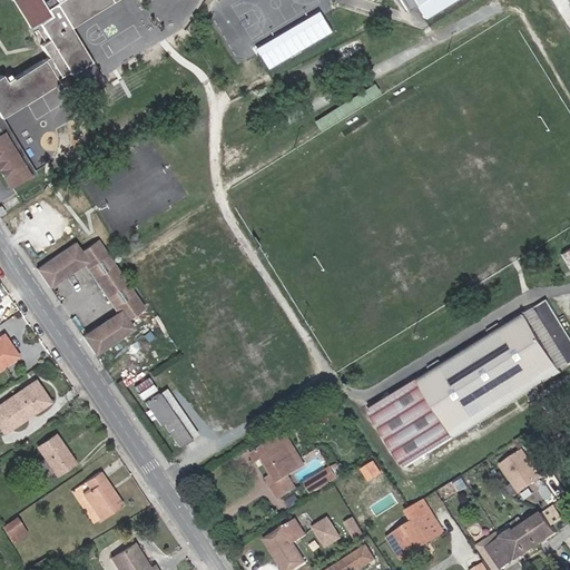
[(53,0),(56,3),(47,9),(43,2),(41,0),(12,0),(29,29),(39,23),(49,40),(70,28),(115,0),(53,0)]
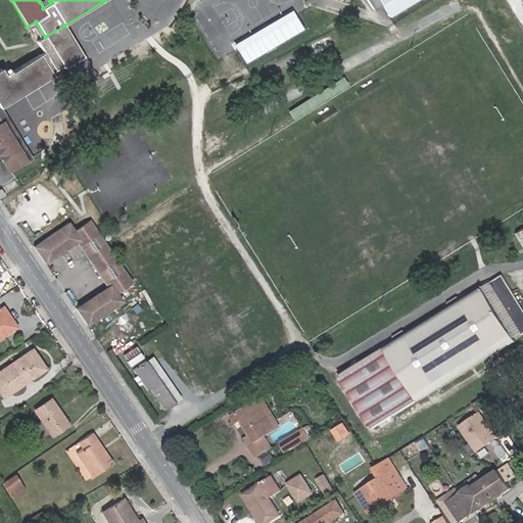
[(367,0),(373,10),(382,5),(389,16),(415,0),(367,0)]
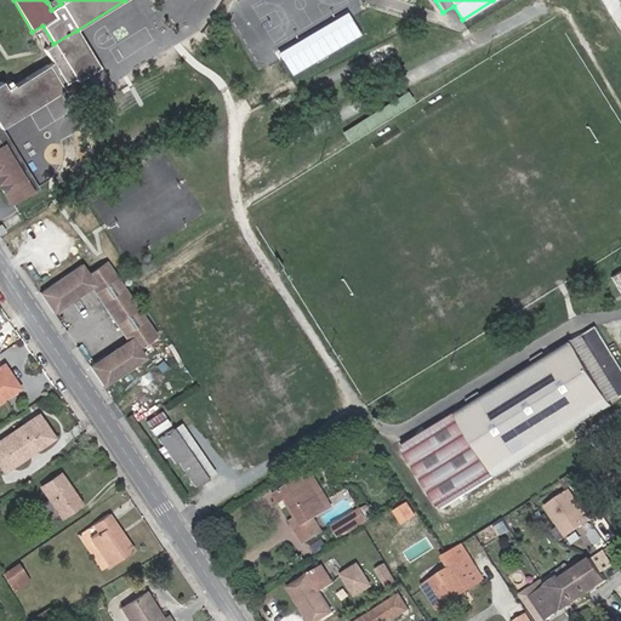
[(291,74),(362,33),(348,10),(278,51),(291,74)]
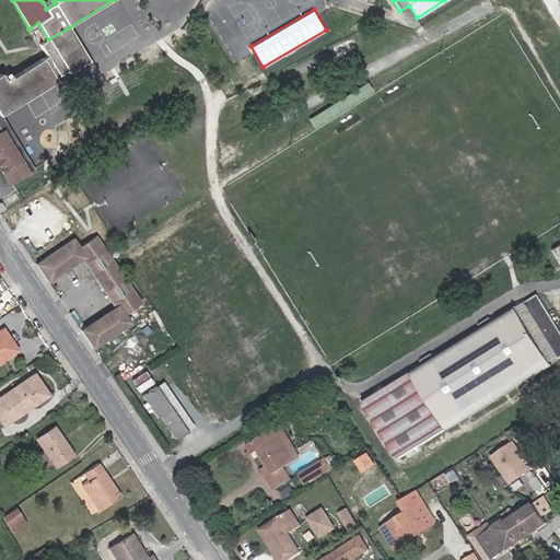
[(90,60),(69,27),(48,39),(67,70),(69,72),(71,71),(90,60)]
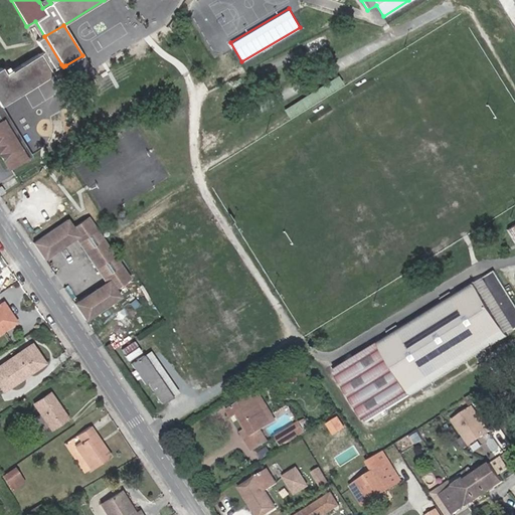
[(0,105),(1,106),(52,74),(50,71),(61,64),(44,36),(36,40),(43,51),(5,74),(1,67),(0,67),(0,119),(3,118),(0,114),(0,105)]
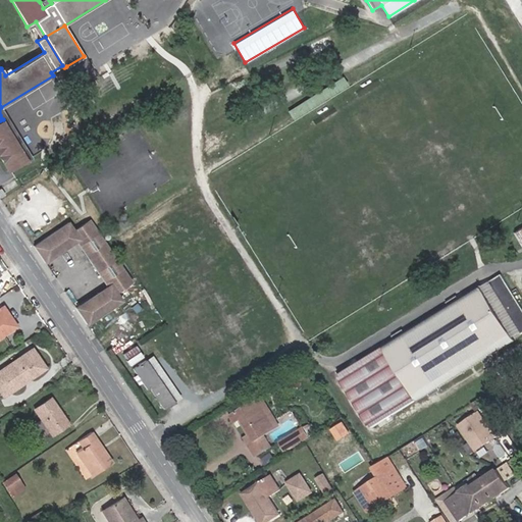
[(95,74),(84,56),(66,66),(77,85),(95,74)]
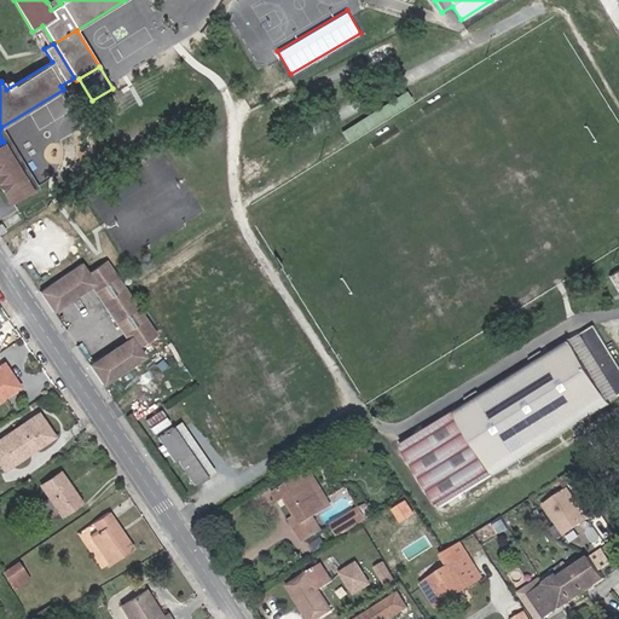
[(347,142),(412,100),(405,91),(340,131),(347,142)]
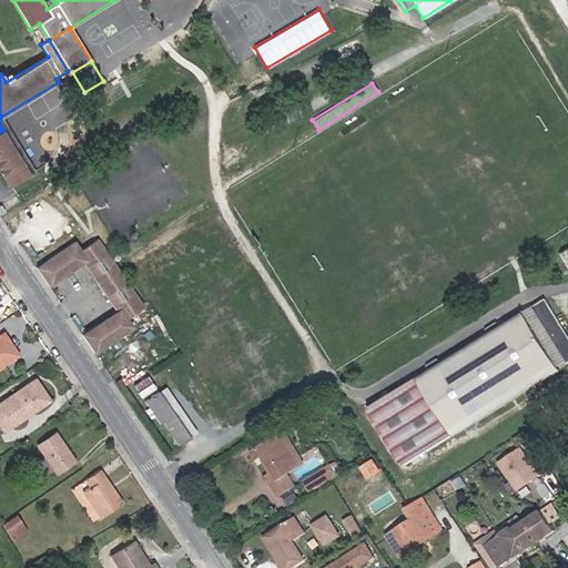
[(34,172),(1,117),(0,115),(0,125),(3,130),(0,131),(0,173),(9,188),(34,172)]
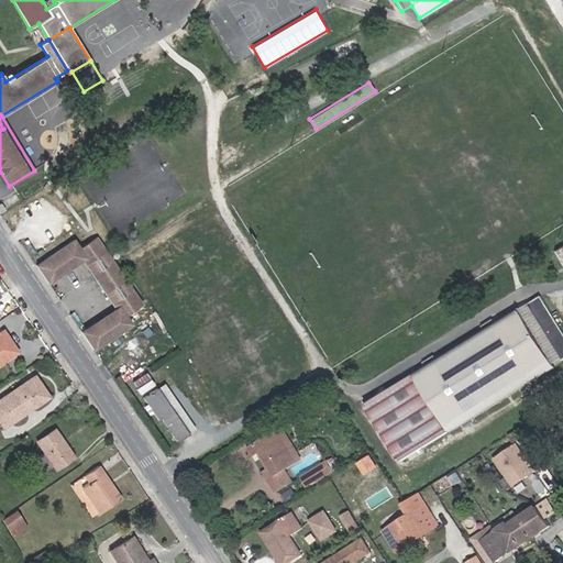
[(142,304),(97,236),(79,249),(86,257),(85,258),(98,278),(96,279),(101,288),(105,287),(118,307),(119,306),(124,315),(142,304)]
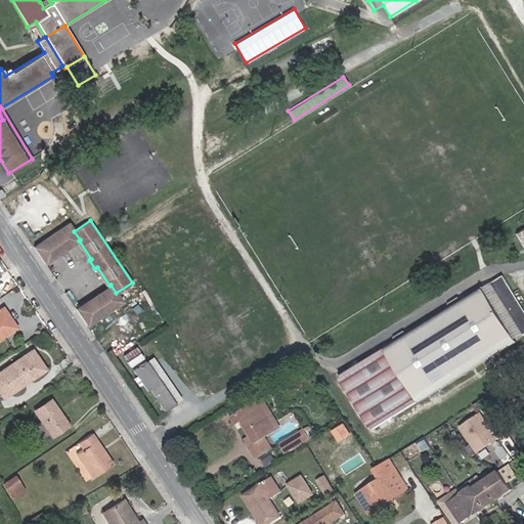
[(79,241),(80,239),(74,231),(69,223),(33,247),(45,264),(77,243),(79,241)]
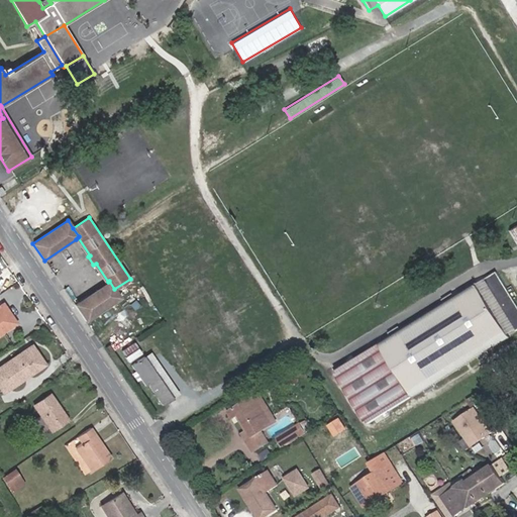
[(516,225),(508,231),(516,245),(516,225)]
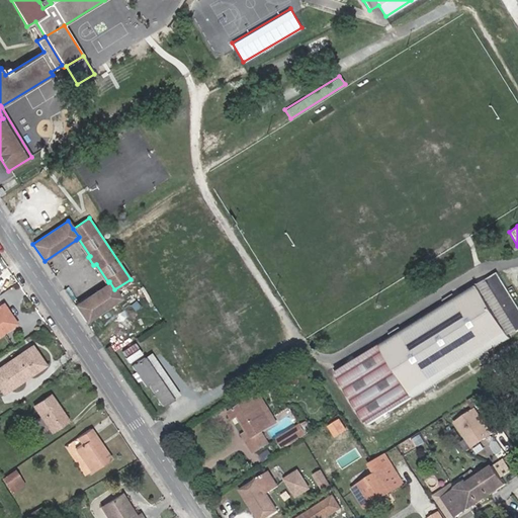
[(90,256),(78,238),(76,240),(88,257),(90,256)]
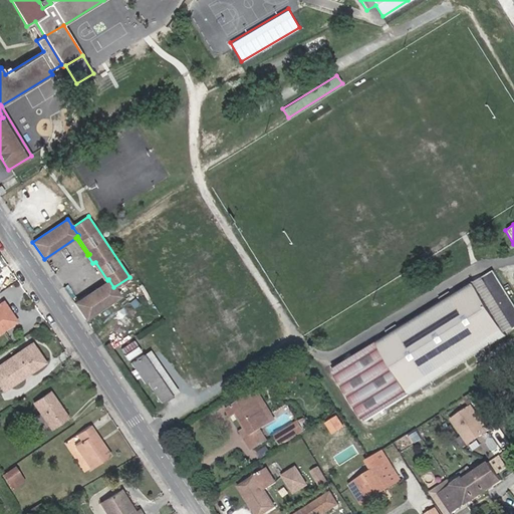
[(107,280),(95,262),(92,263),(105,281),(107,280)]
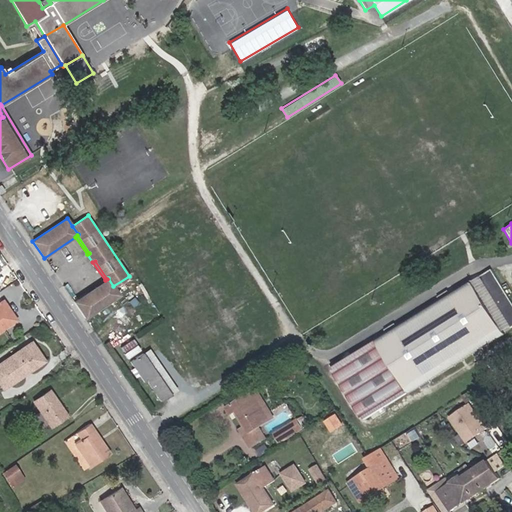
[(511,326),(511,300),(493,269),(480,276),(511,326),(511,327),(511,326)]
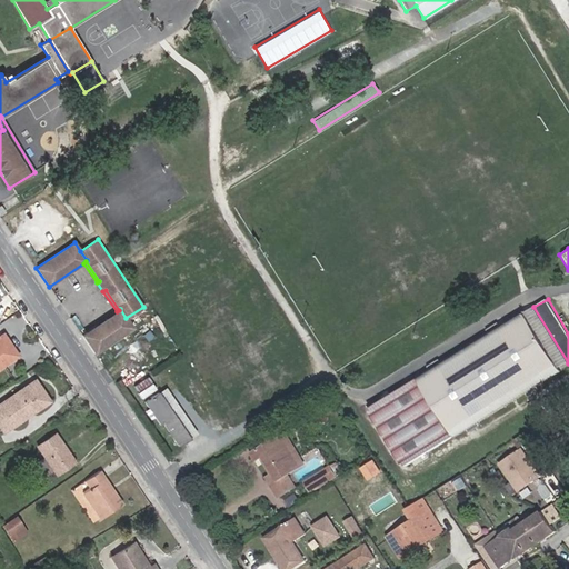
[(568,362),(533,307),(526,312),(560,367),(568,362)]
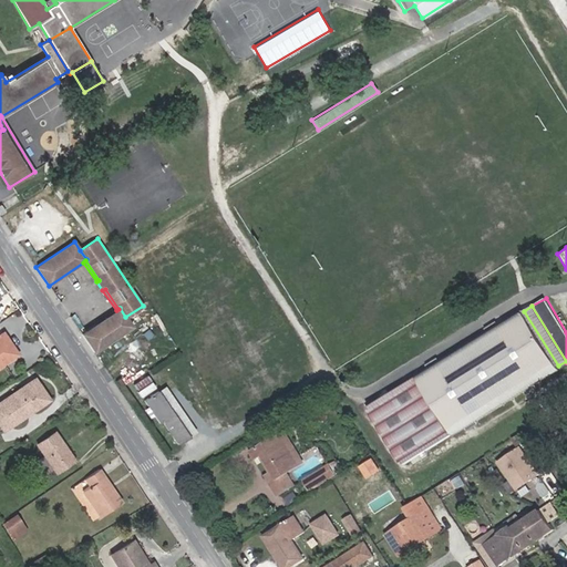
[(94,352),(132,327),(125,317),(120,308),(119,309),(116,310),(81,333),(94,352)]
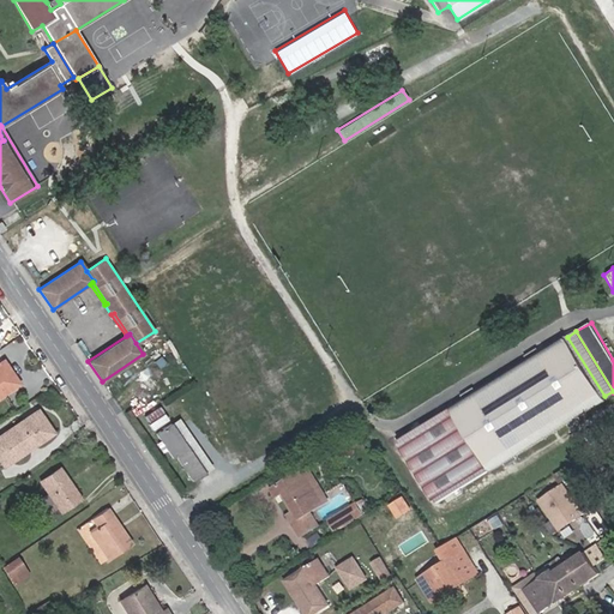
[(439,503),(606,399),(605,396),(567,337),(566,336),(450,408),(451,408),(399,440),(439,503)]
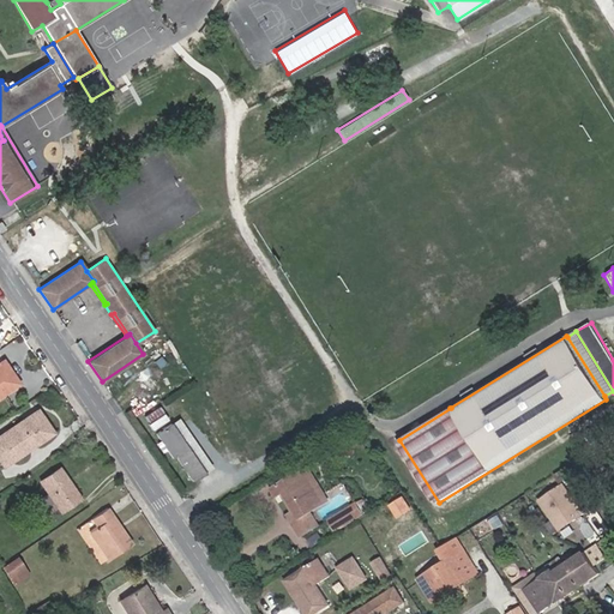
[(0,396),(19,384),(4,361),(0,362),(0,396)]
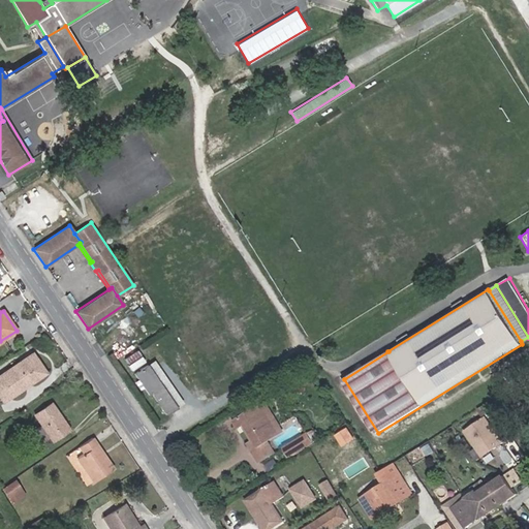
[(0,399),(2,402),(44,373),(32,353),(0,375),(0,399)]
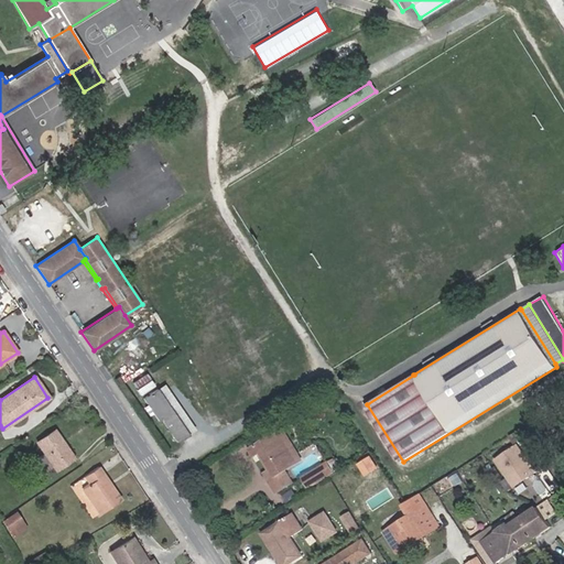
[(188,434),(158,388),(143,399),(159,422),(161,420),(177,443),(188,434)]
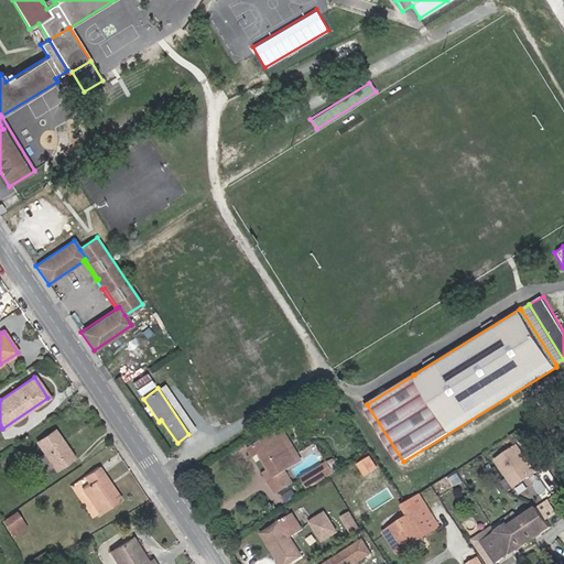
[(74,457),(55,430),(36,442),(44,453),(50,462),(55,469),(74,457)]
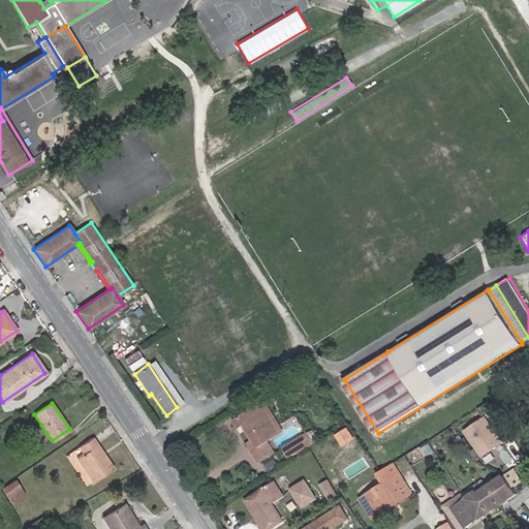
[(281,425),(268,403),(262,406),(276,429),(281,425)]
